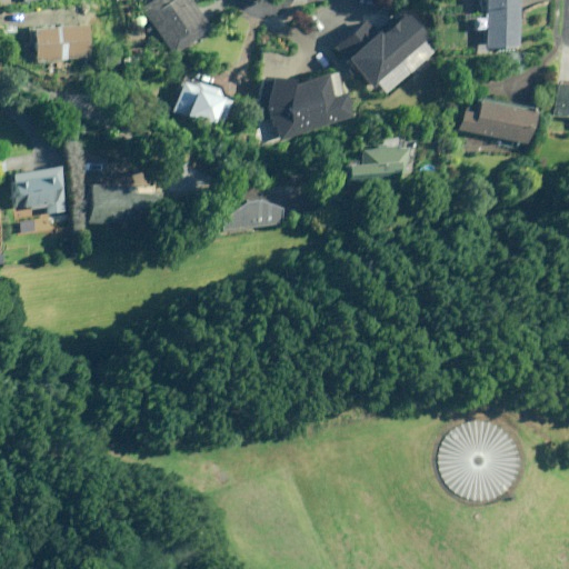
[(213,27),(192,0),(149,0),(140,7),(177,55),(213,27)]
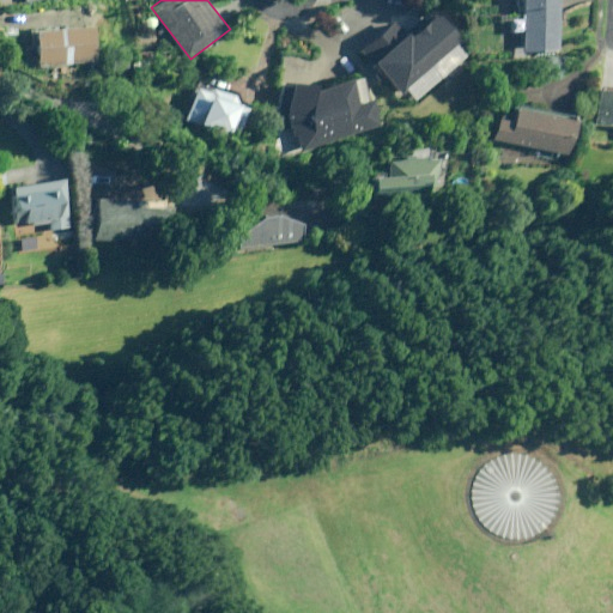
[(560,52),(559,0),(525,0),(526,52),(560,52)]
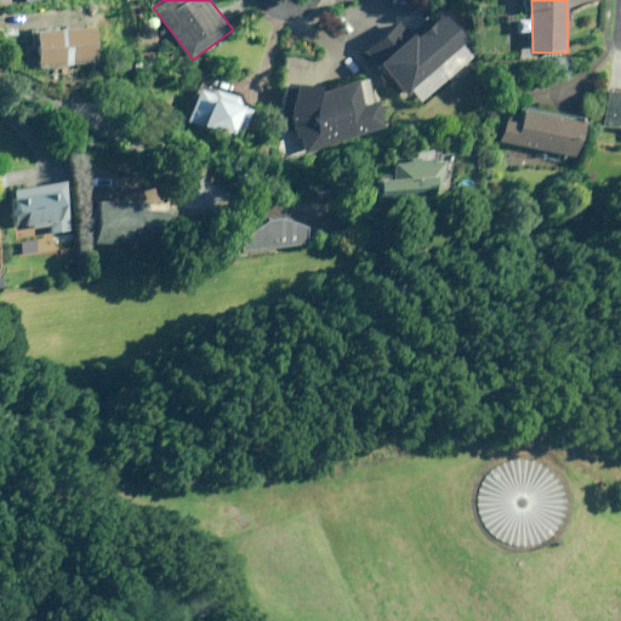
[(369,50),(412,101),(420,93),(425,100),(473,57),(463,45),(468,40),(445,13),(416,38),(402,21),(369,50)]
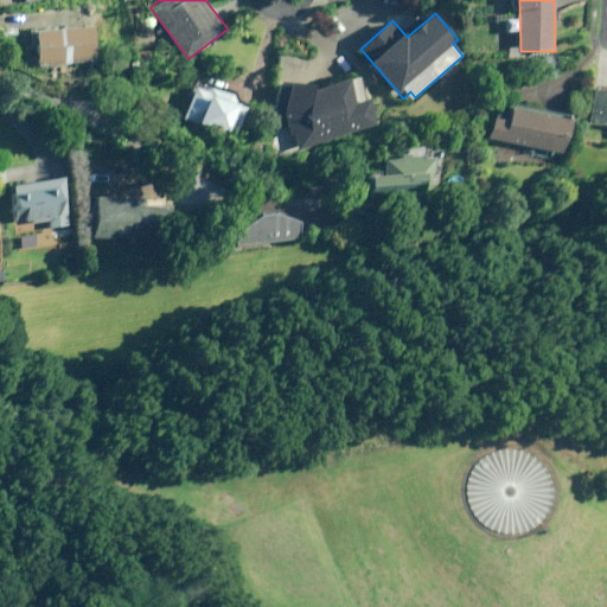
[(94,29),(37,33),(39,66),(97,61),(94,29)]
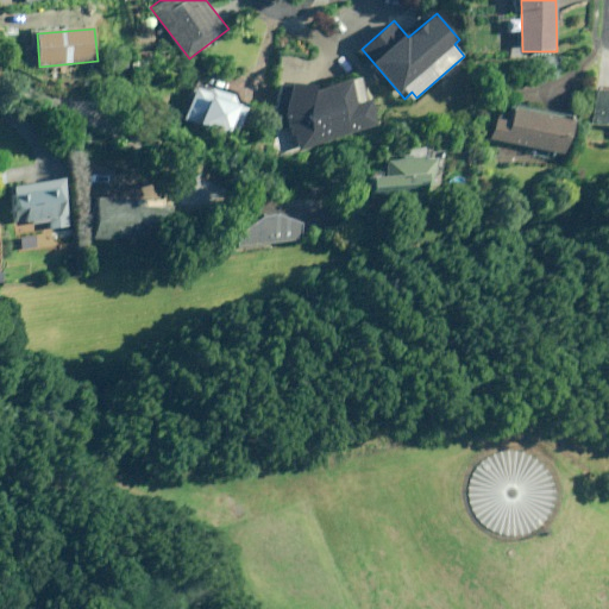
[(366,74),(322,89),(321,90),(319,85),(297,82),(290,117),(300,139),(303,150),(387,121),(375,87),(371,88),(366,74)]
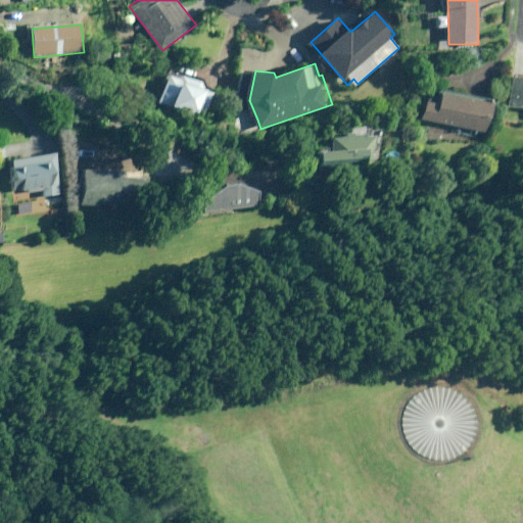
[(162,104),(201,115),(208,109),(217,93),(207,90),(204,82),(186,77),(179,78),(171,76),(162,104)]
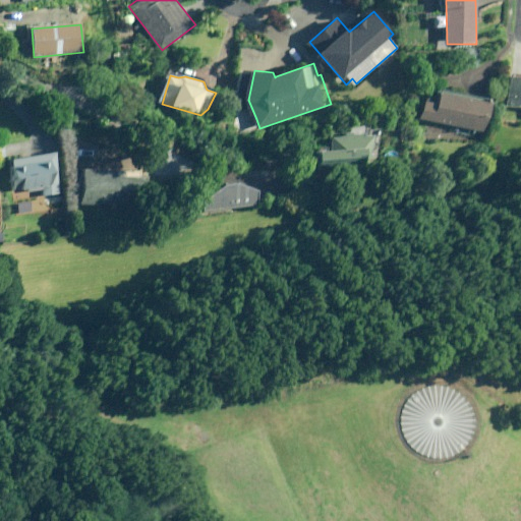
[(520,75),(509,75),(509,88),(508,109),(520,109),(520,75)]
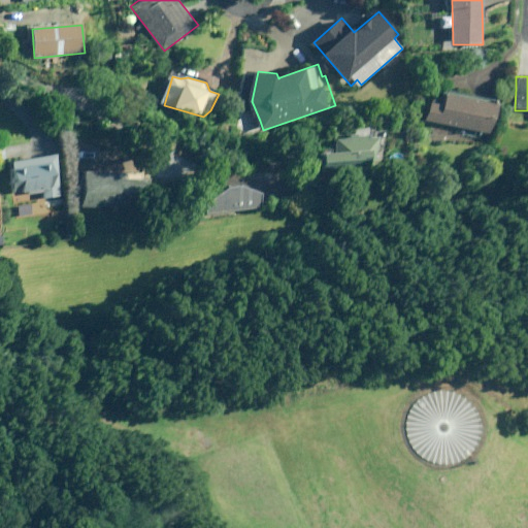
[(499,102),(446,90),(442,104),(430,101),(427,120),(493,134),(499,102)]
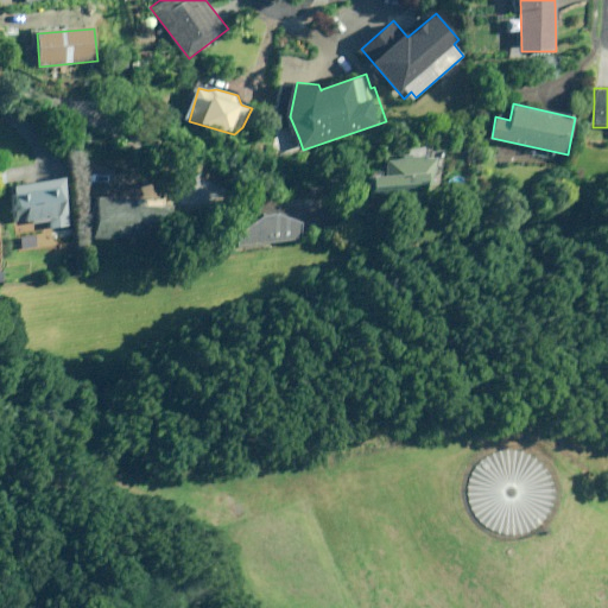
[(438,144),(412,145),(412,153),(404,153),(404,159),(388,159),(388,175),(374,175),(375,200),(441,196),(438,144)]
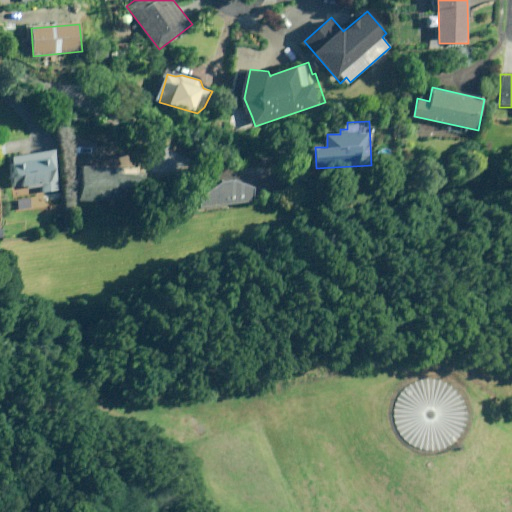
[(13,187),(37,184),(38,187),(43,187),(43,192),(59,190),(58,182),(54,149),(9,155),(13,187)]
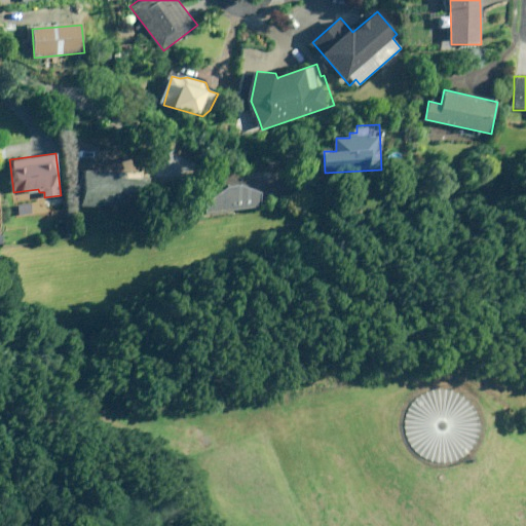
[(151,173),(84,172),(83,207),(151,208),(151,173)]
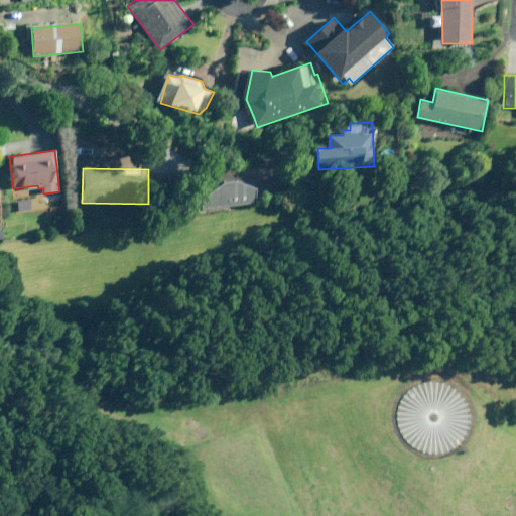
[(261,204),(260,189),(237,181),(225,183),(203,199),(204,208),(261,204)]
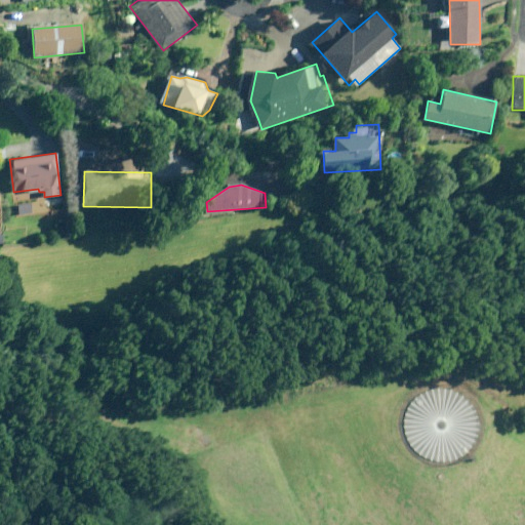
[(404,415),(403,422),(403,429),(404,435),(406,441),(410,446),(414,451),(419,455),(425,458),(431,460),(437,462),(443,462),(450,460),(455,458),(461,455),(467,451),(471,446),(474,441),(476,435),(477,429),(477,421),(476,415),(474,409),(470,404),(466,399),(461,395),(455,392),(449,390),(443,389),(437,389),(431,390),(425,392),(418,395),(413,399),(409,404),(406,410),(404,415)]
